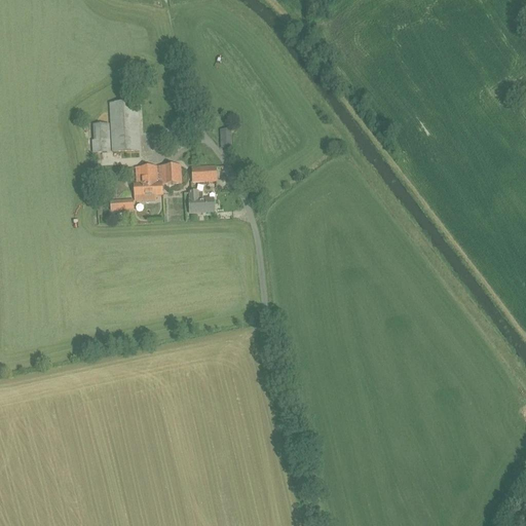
[(109,104),(112,152),(140,151),(138,102),(109,104)]
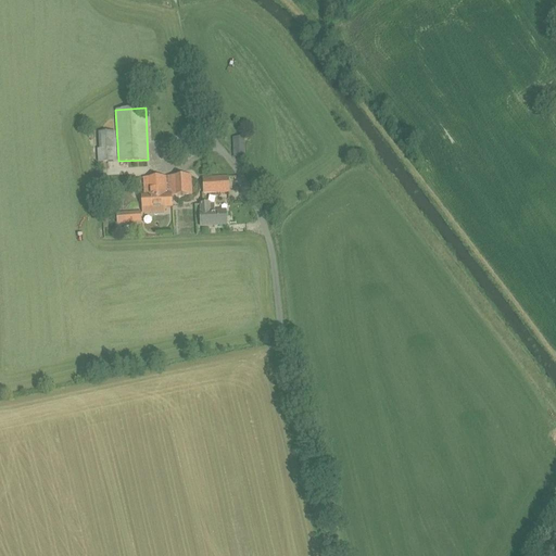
[(98,162),(117,162),(115,131),(99,133),(100,149),(98,149),(98,162)]
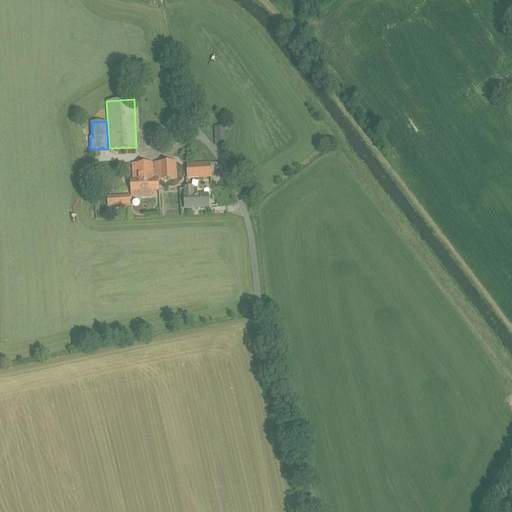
[(215,145),(226,144),(225,126),(214,126),(215,145)]
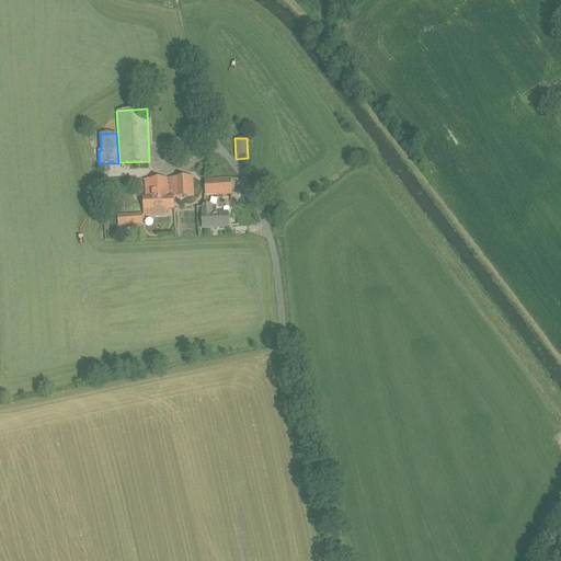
[(193,176),(145,179),(146,196),(144,197),(144,209),(152,209),(152,215),(165,215),(165,209),(174,208),(174,197),(194,196),(193,176)]
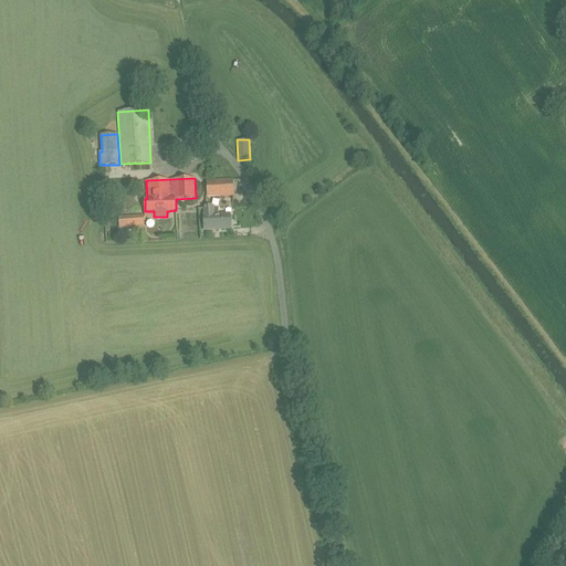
[(233,179),(207,181),(208,197),(234,195),(233,179)]
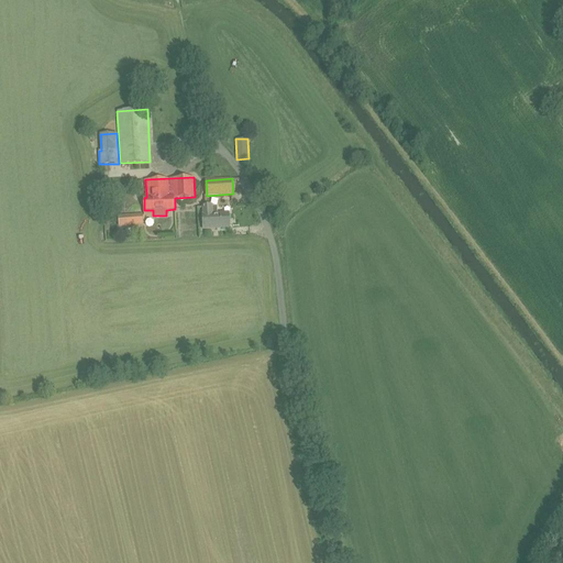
[(203,229),(230,228),(229,213),(212,214),(212,206),(203,206),(203,214),(202,214),(203,229)]
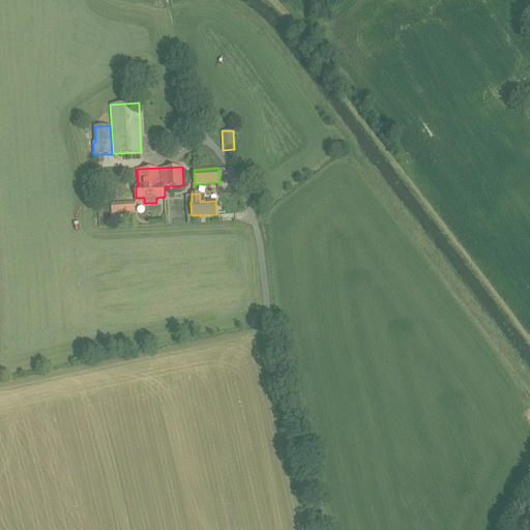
[(112,213),(135,211),(134,201),(112,203),(112,213)]
